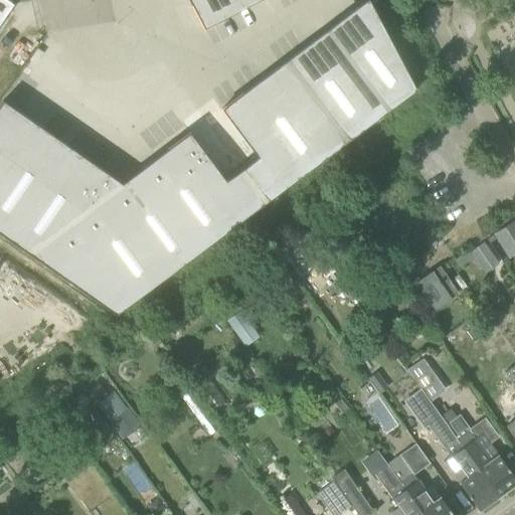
[(0,0),(0,21),(12,4),(6,0),(0,0)]
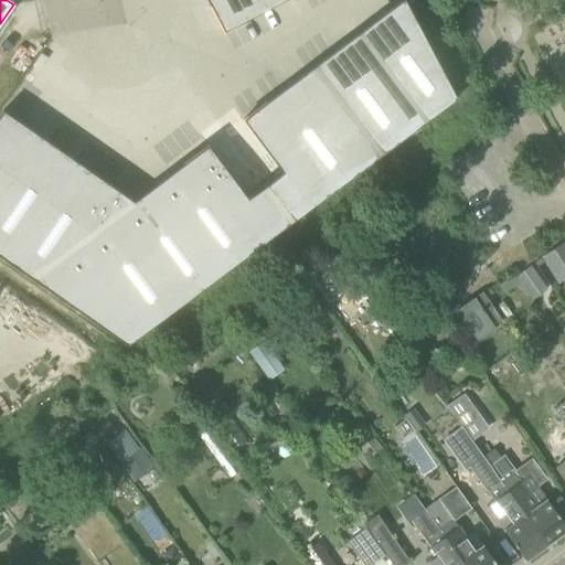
[(206,0),(224,32),(285,0),(206,0)]
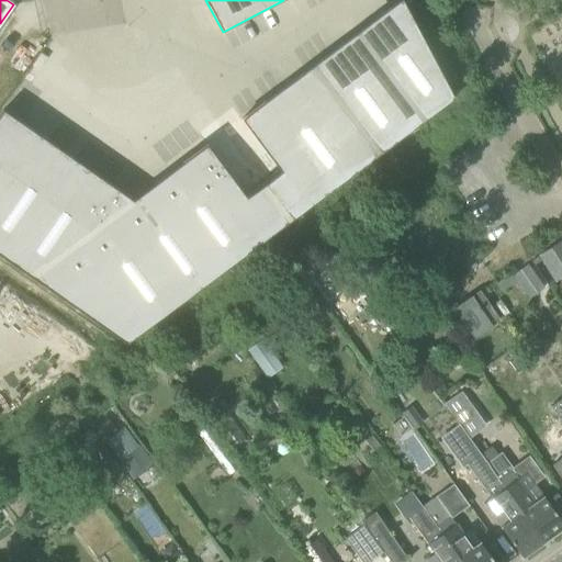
[(267,155),(279,171),(262,186),(289,221),(290,221),(454,98),(453,98),(402,0),(398,0),(240,119),(268,155),(267,155)]
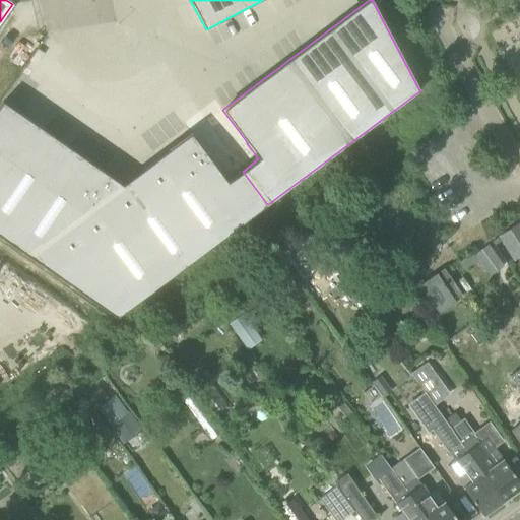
[(268,205),(267,204),(243,172),(228,183),(191,134),(122,186),(2,103),(0,106),(0,238),(117,319),(268,205)]
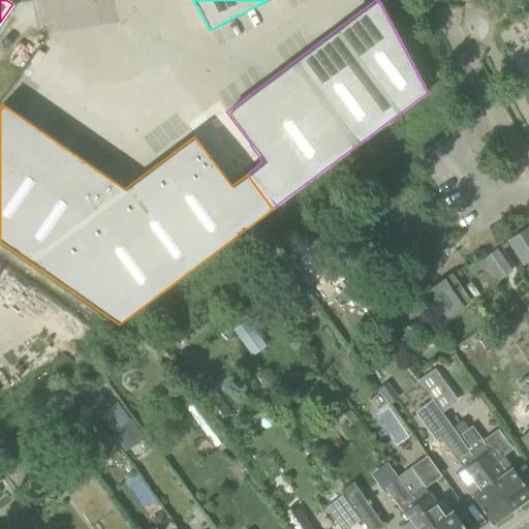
[(343,245),(329,225),(317,234),(332,253),(343,245)]
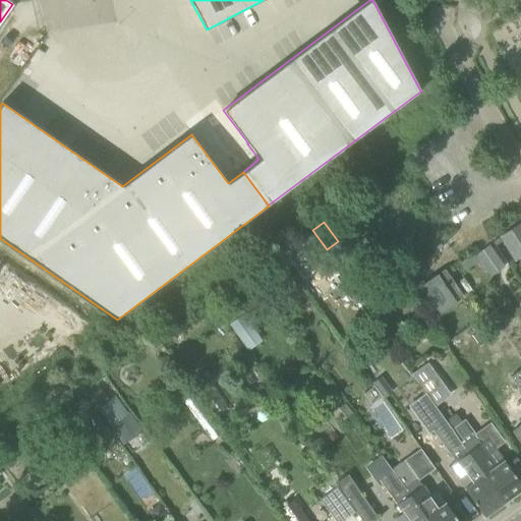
[(520,223),(501,235),(493,240),(501,253),(509,248),(517,261),(520,256),(520,223)]
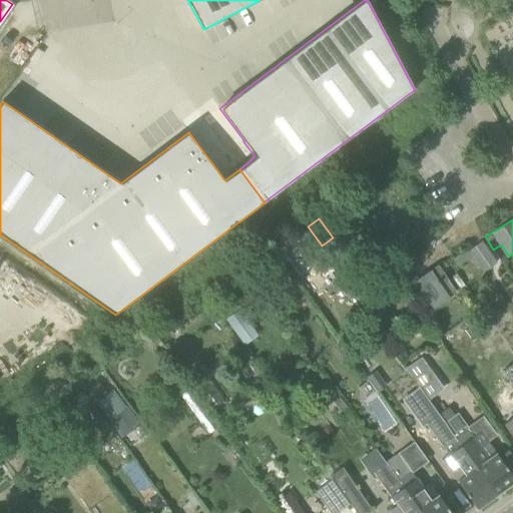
[(483,273),(497,263),(483,242),(459,259),(462,263),(472,257),(483,273)]
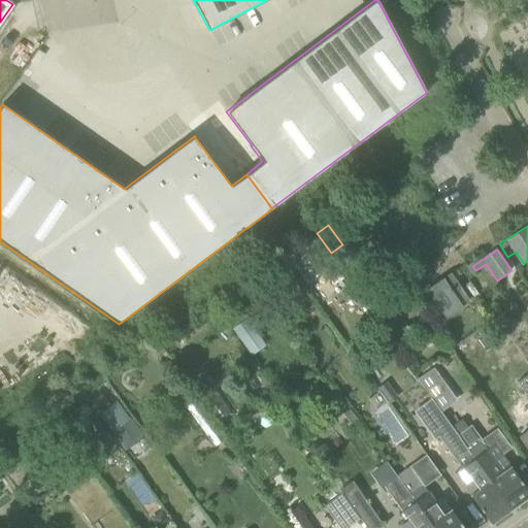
[(287,267),(277,254),(262,264),(271,278),(270,278),(281,294),(299,282),(288,266),(287,267)]
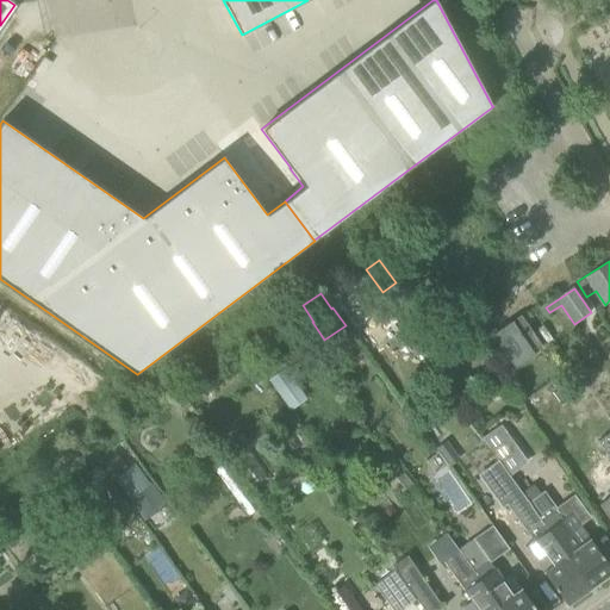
[(521,317),(495,332),(514,363),(540,348),(521,317)]
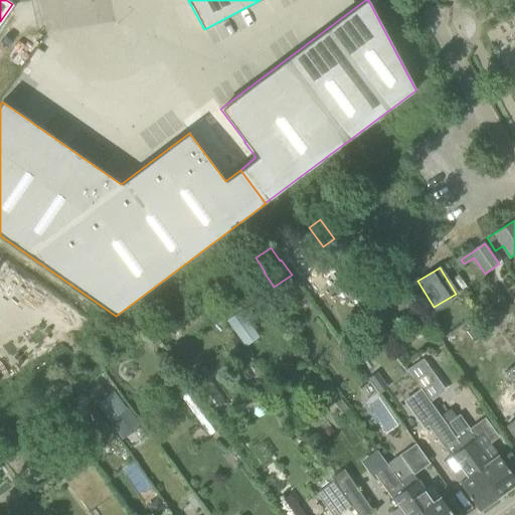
[(241,311),(227,321),(245,346),(260,336),(241,311)]
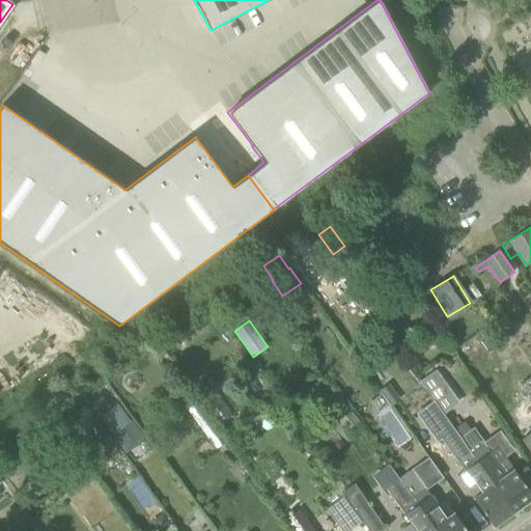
[(508,339),(500,327),(491,334),(499,346),(508,339)]
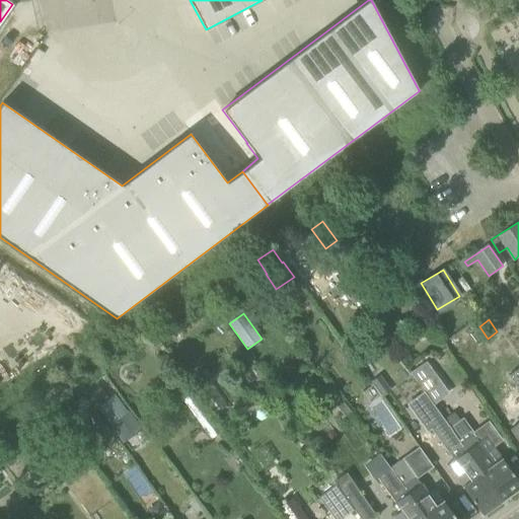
[(417,368),(411,373),(434,405),(440,400),(417,368)]
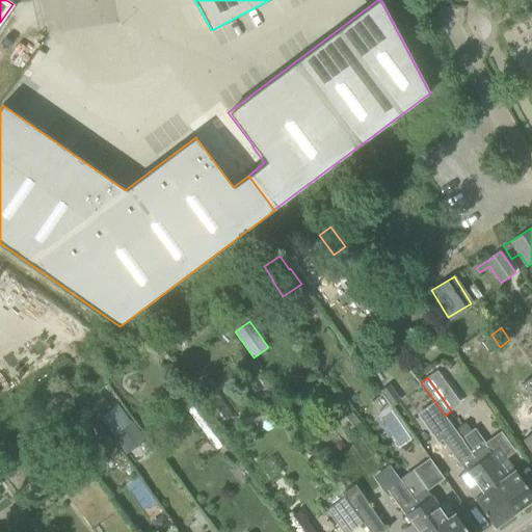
[(390,386),(381,391),(393,407),(401,401),(390,386)]
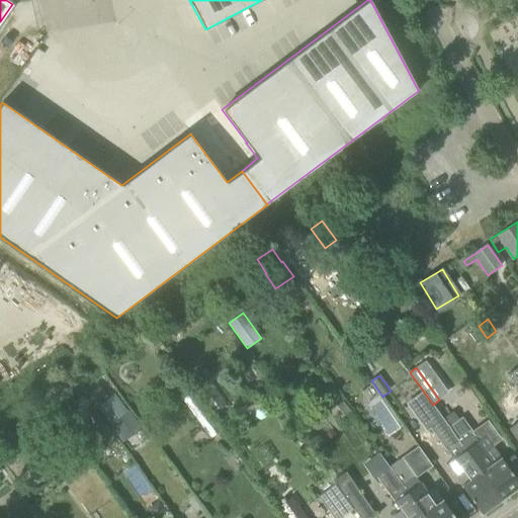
[(222,429),(186,379),(175,387),(210,437),(222,429)]
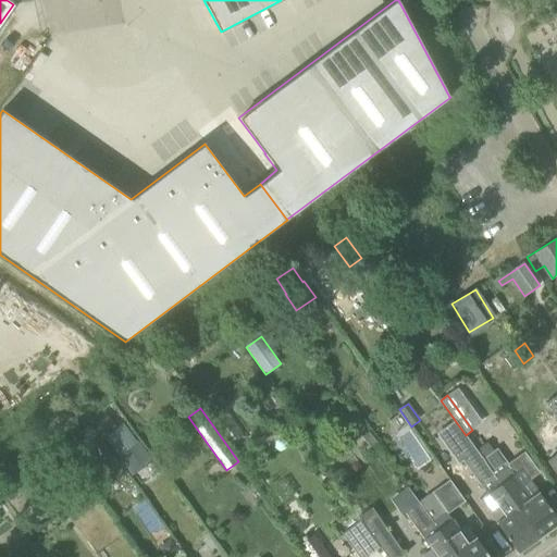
[(225,437),(239,428),(229,411),(214,421),(225,437)]
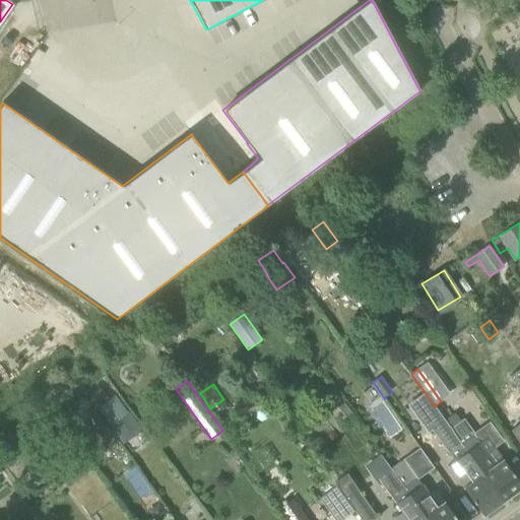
[(384,399),(373,407),(394,437),(406,428),(384,399)]
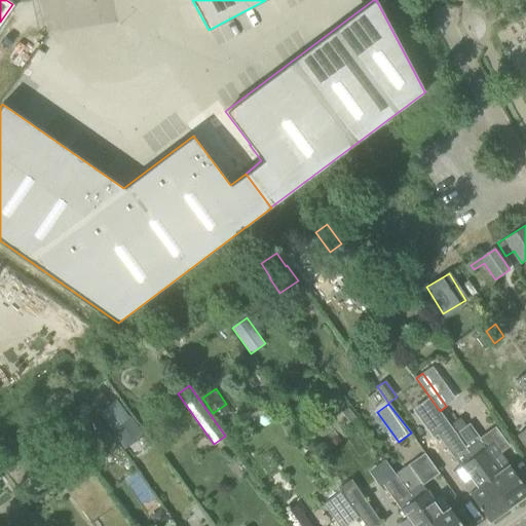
[(355,417),(348,408),(341,413),(349,422),(355,417)]
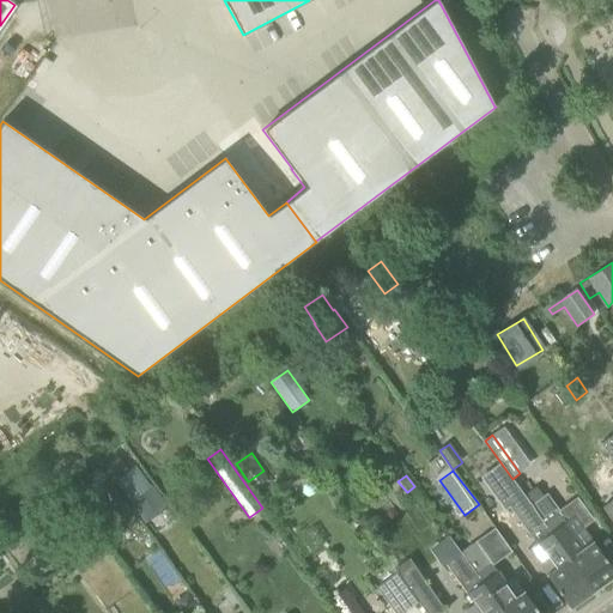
[(68,485),(76,496),(82,491),(79,486),(84,484),(79,478),(74,480),(68,485)]
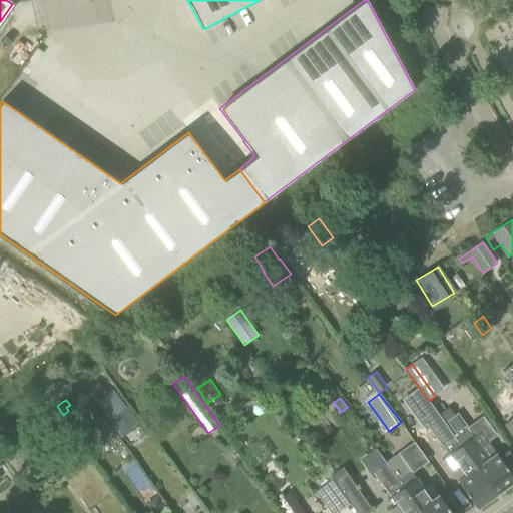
[(438,413),(445,423),(455,416),(447,405),(438,413)]
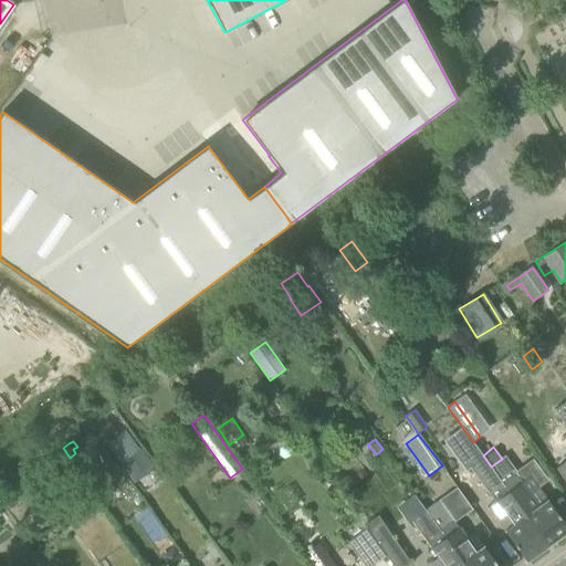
[(137,453),(125,463),(136,479),(149,469),(145,464),(152,459),(145,450),(138,456),(137,453)]
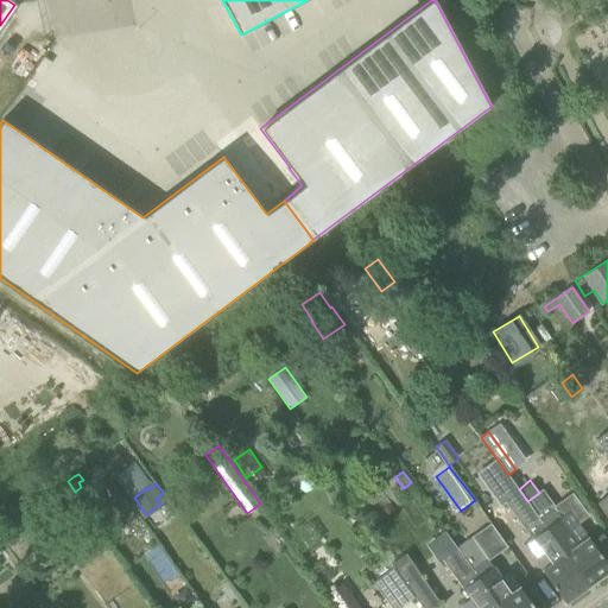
[(524,545),(565,602),(588,586),(527,501),(519,489),(504,501),(531,539),(524,545)]
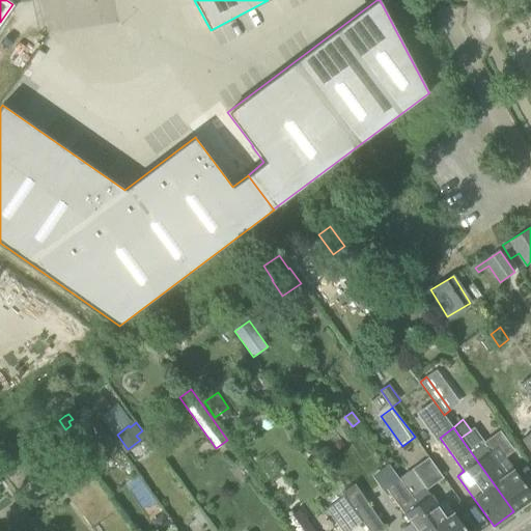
[(530,498),(530,493),(505,456),(498,446),(491,451),(484,443),(485,442),(474,428),(471,430),(460,438),(513,511),(530,498)]
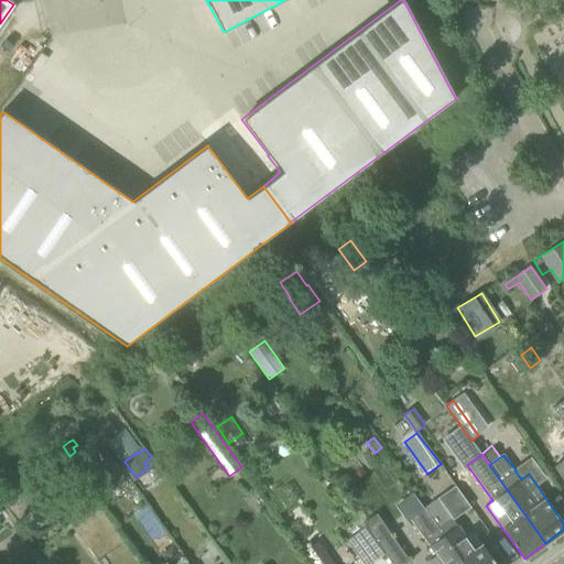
[(563,459),(554,467),(563,480),(563,459)]
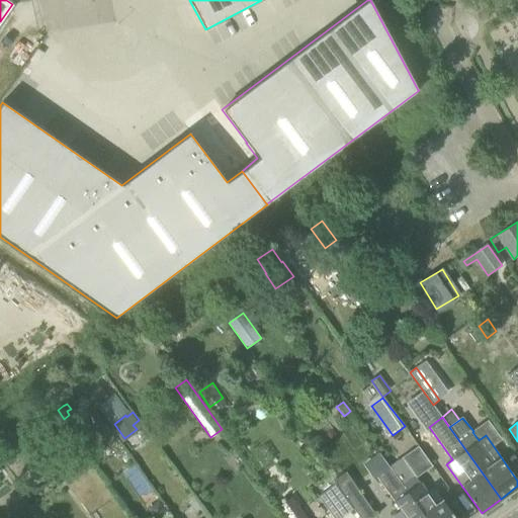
[(425,517),(455,517),(433,489),(427,492),(417,478),(432,466),(419,446),(402,457),(389,467),(425,517)]
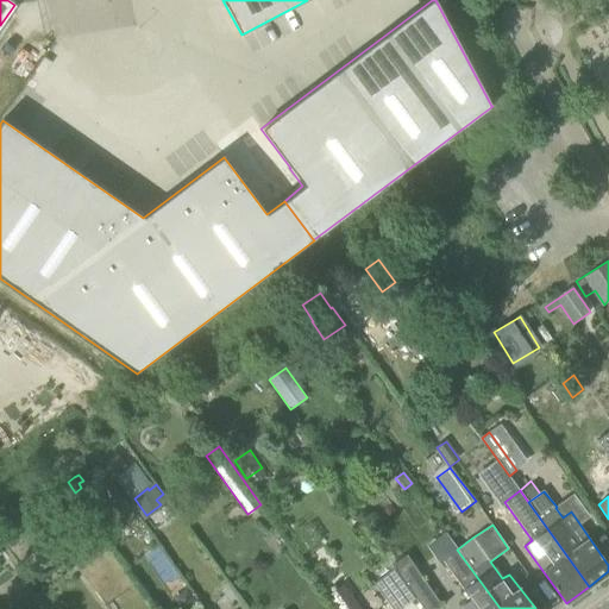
[(29,548),(41,564),(62,548),(51,533),(29,548)]
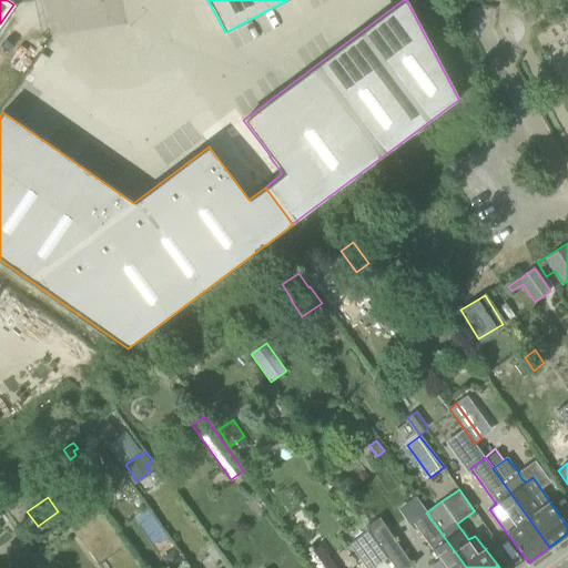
[(432,565),(434,567),(466,567),(426,513),(413,521),(439,560),(432,565)]
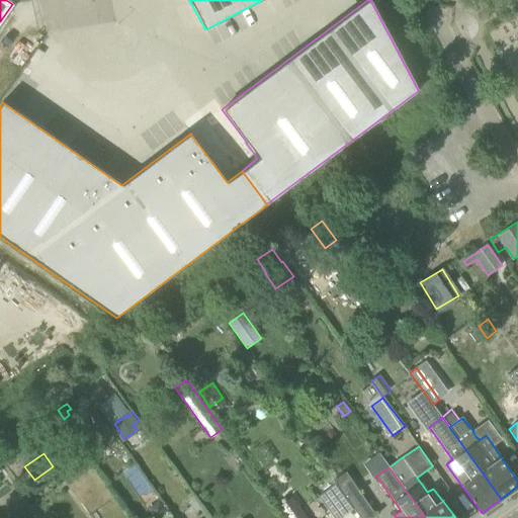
[(333,481),(335,485),(336,484),(353,509),(359,517),(371,517),(376,515),(358,490),(346,472),(333,481)]
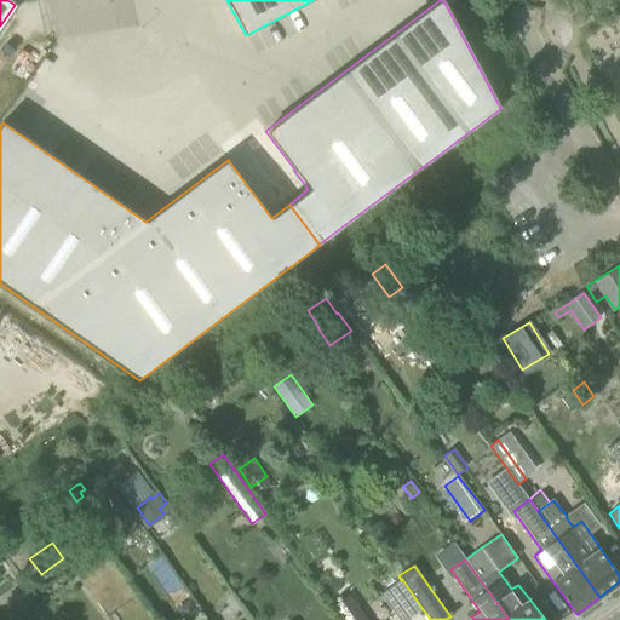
[(402,579),(401,580),(380,595),(399,619),(407,619),(423,609),(402,579)]
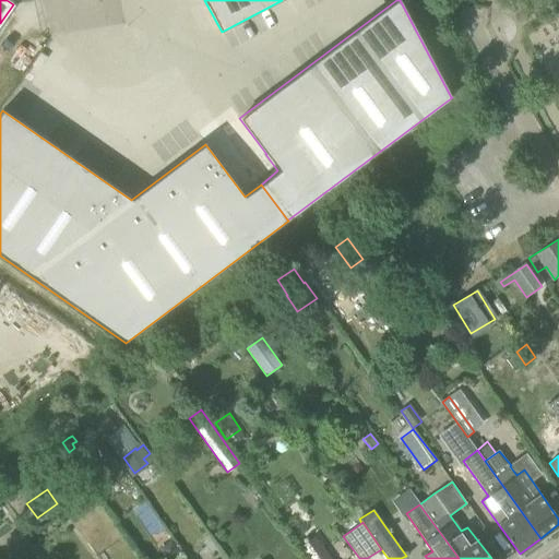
[(299,546),(309,558),(314,558),(325,550),(314,535),(299,546)]
